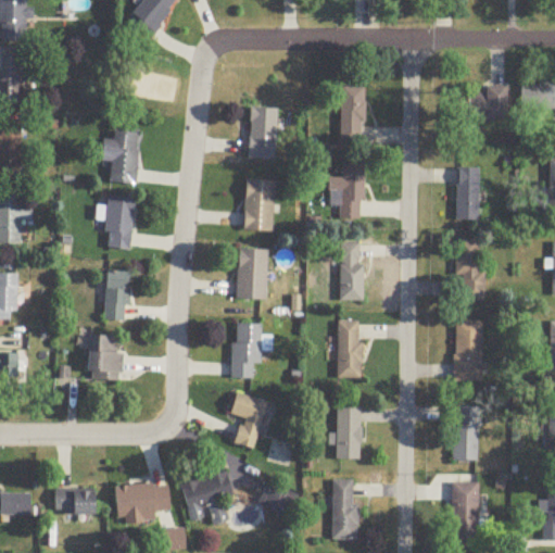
[(0,0),(0,38),(27,39),(27,0),(0,0)]
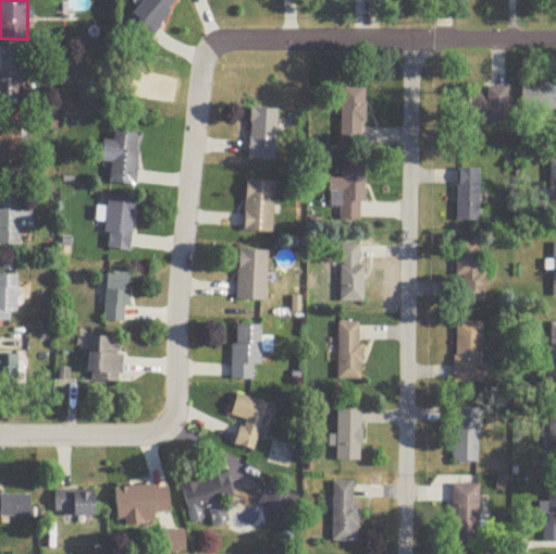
[(150,38),(178,0),(143,0),(133,14),(139,20),(134,27),(150,38)]
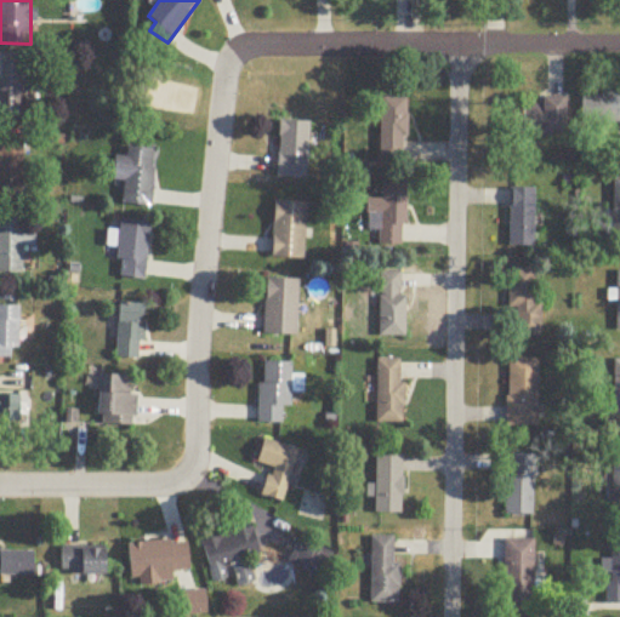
[(0,115),(29,115),(29,60),(0,60),(0,115)]
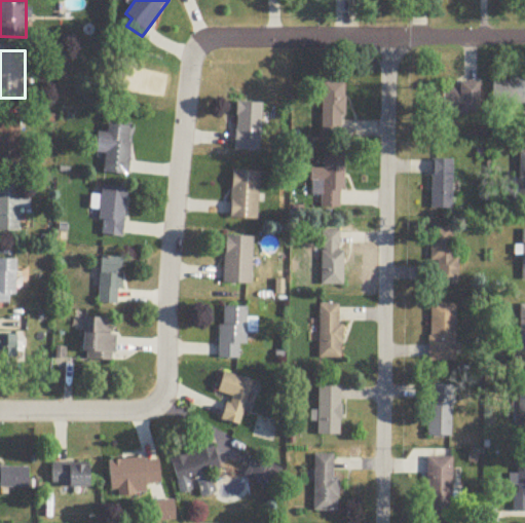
[(524,83),(524,78),(493,79),(493,105),(524,104),(524,83)]
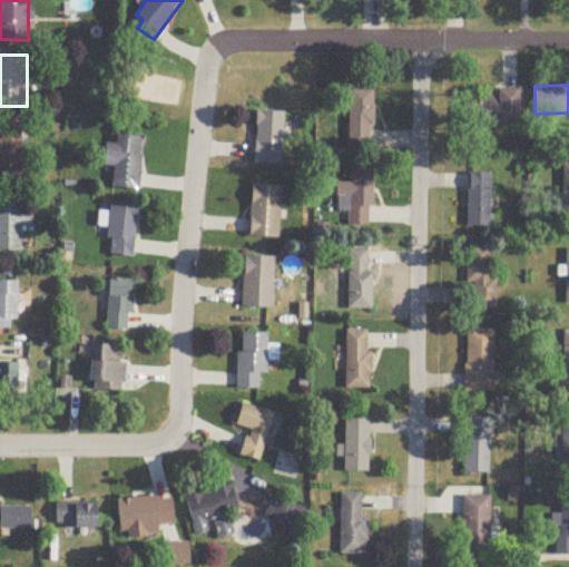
[(350,87),(350,145),(374,145),(374,87),(350,87)]
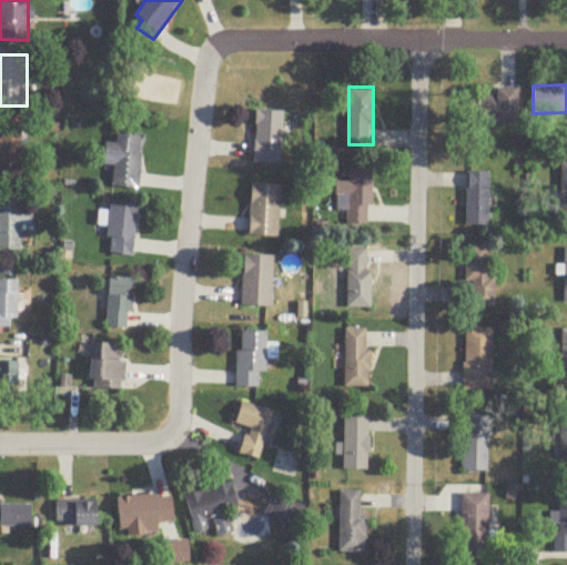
[(496,93),(475,93),(475,122),(517,122),(517,87),(496,87),(496,93)]
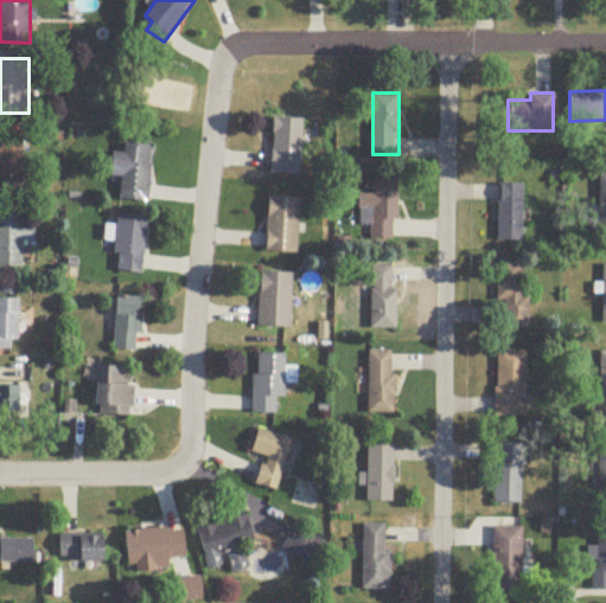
[(303,116),(273,115),(272,171),(301,172),(303,116)]
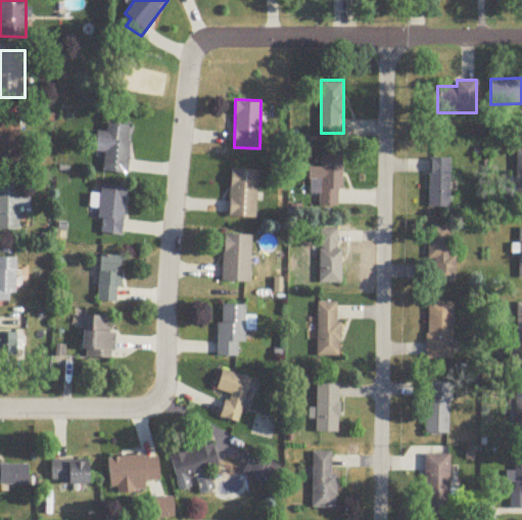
[(0,164),(21,166),(21,111),(0,110),(0,164)]
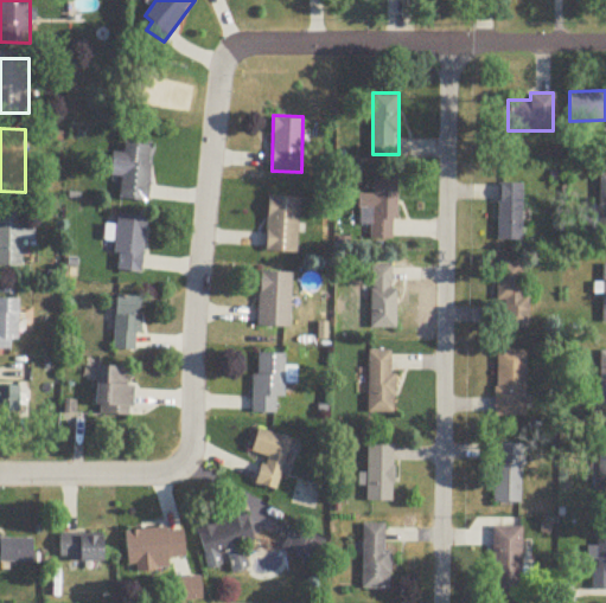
[(153,142),(126,140),(125,151),(114,149),(112,173),(122,174),(120,198),(148,199),(153,142)]
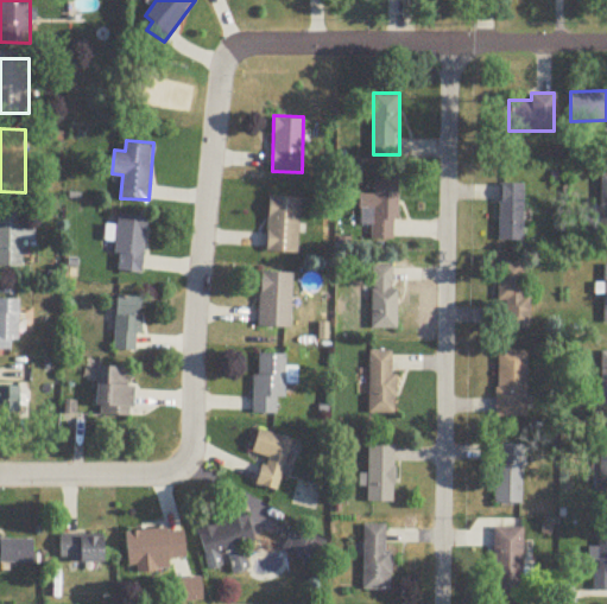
[(398,178),(374,178),(374,194),(360,194),(361,224),(372,223),(373,237),(398,237),(398,178)]
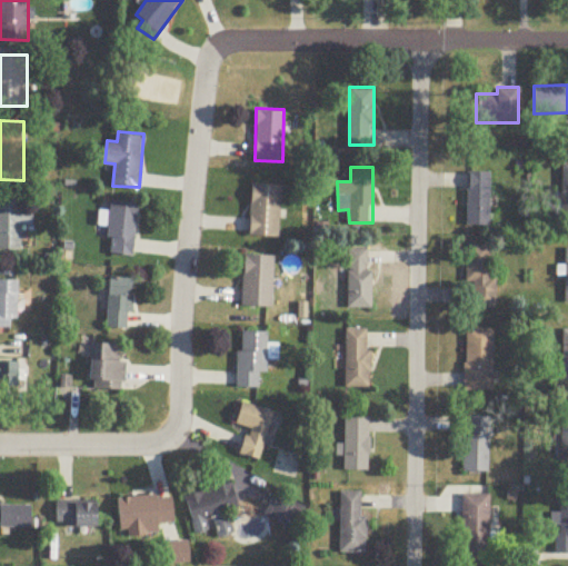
[(467,225),(490,225),(490,171),(467,171),(467,225)]
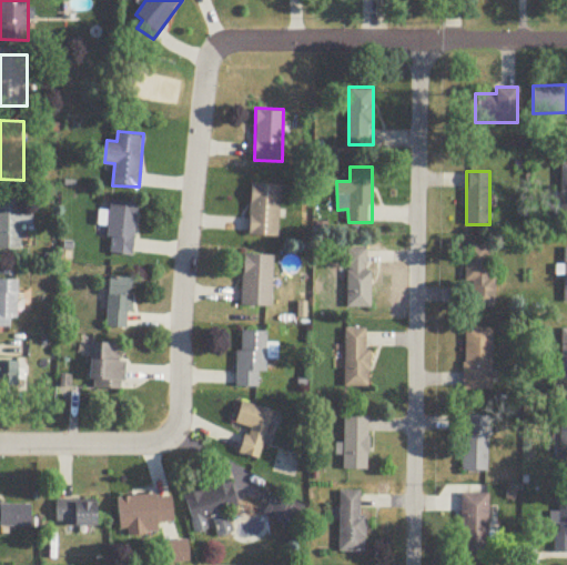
[(280,183),(251,182),(249,234),(279,235),(280,183)]
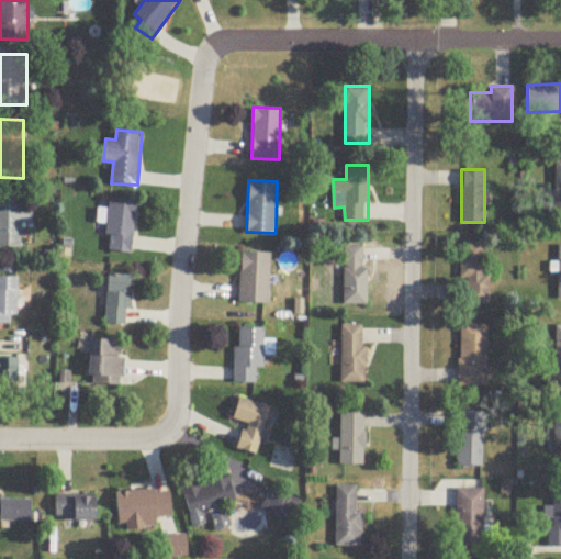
[(0,191),(0,246),(21,246),(21,221),(31,221),(31,203),(22,203),(22,191),(0,191)]
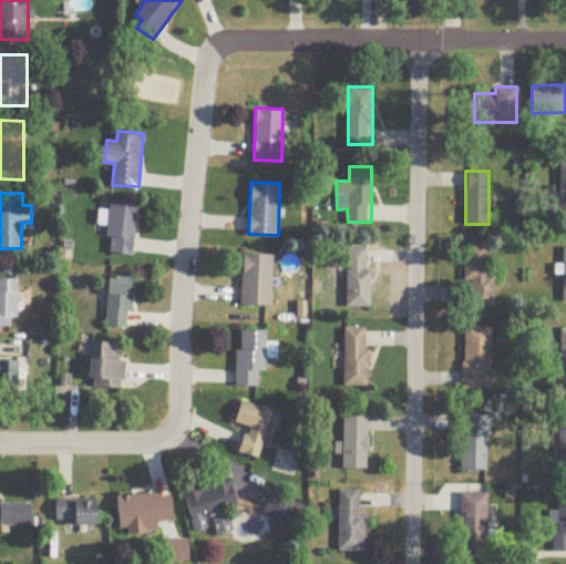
[(107,250),(134,252),(136,201),(110,200),(107,250)]
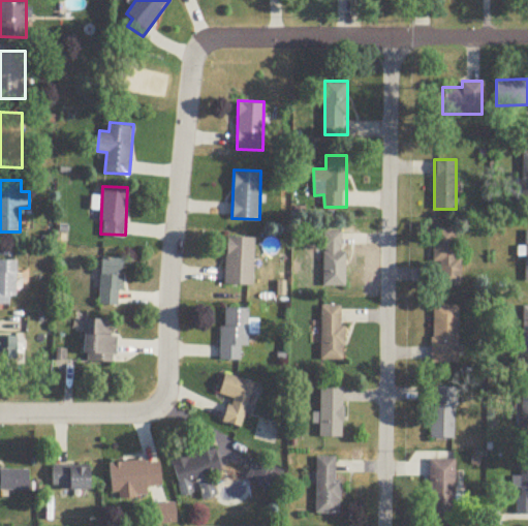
[(434,261),(440,261),(440,285),(461,285),(461,257),(456,257),(457,227),(434,227),(434,261)]
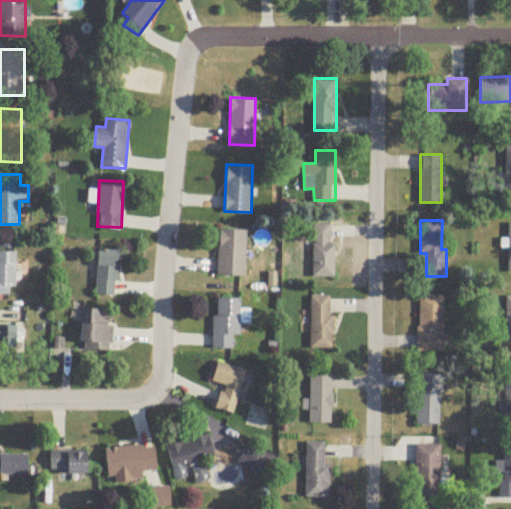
[(334,277),(334,223),(313,223),(313,277),(334,277)]
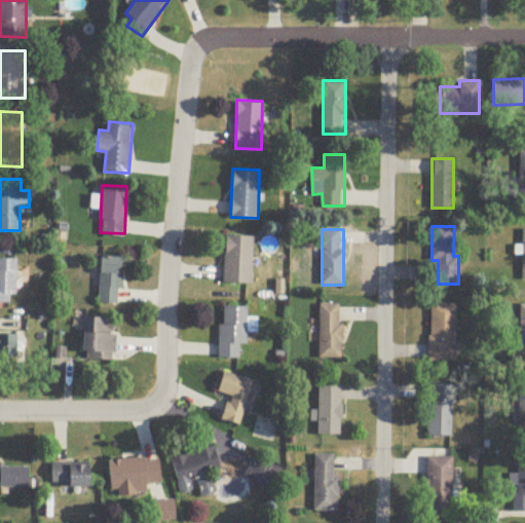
[(224,282),(251,283),(253,235),(226,234),(224,282)]
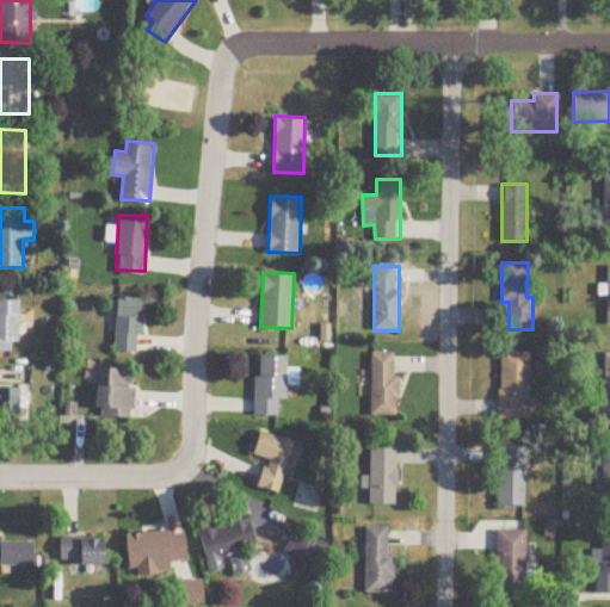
[(116,350),(140,351),(141,297),(117,296),(116,350)]
